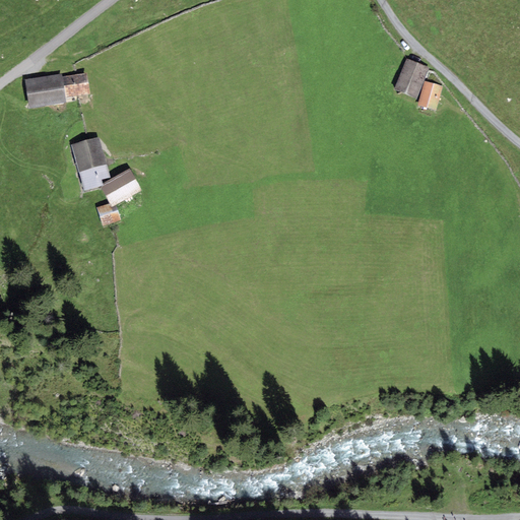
[(429,68),(406,59),(394,89),(416,98),(429,68)]
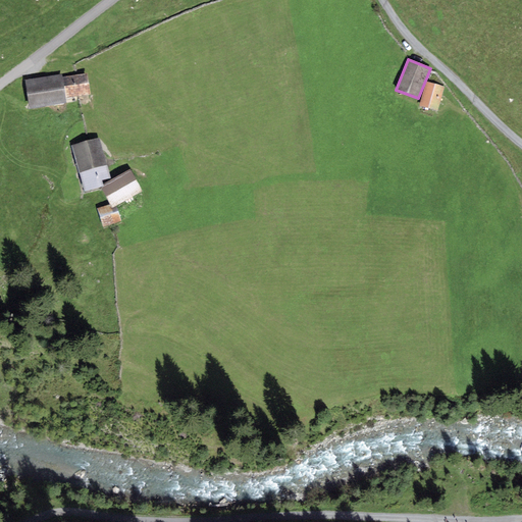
[(62,73),(24,80),(30,109),(66,103),(65,98),(91,94),(87,73),(62,77),(62,73)]
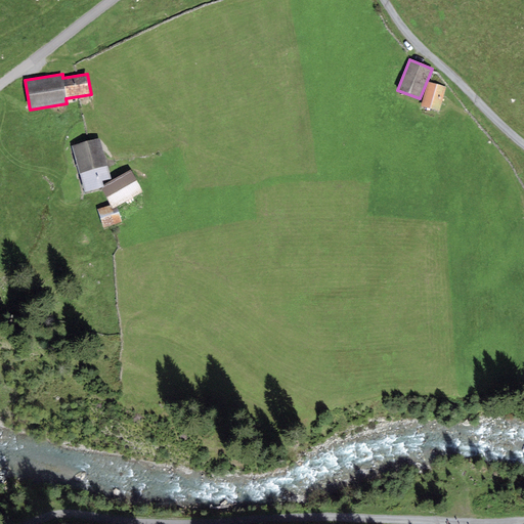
[(445,86),(428,82),(421,106),(439,112),(445,86)]
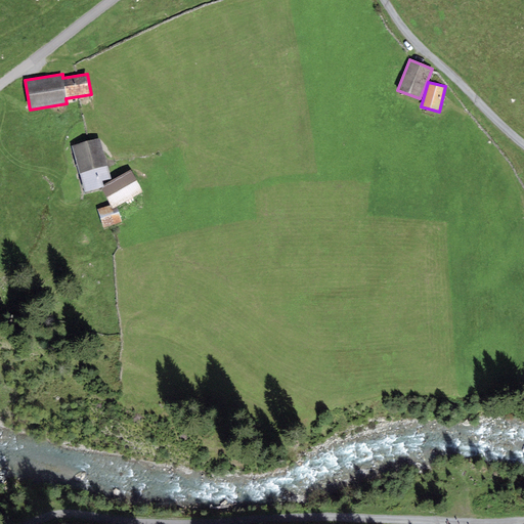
[(100,138),(73,146),(85,191),(103,186),(101,180),(111,177),(100,138)]
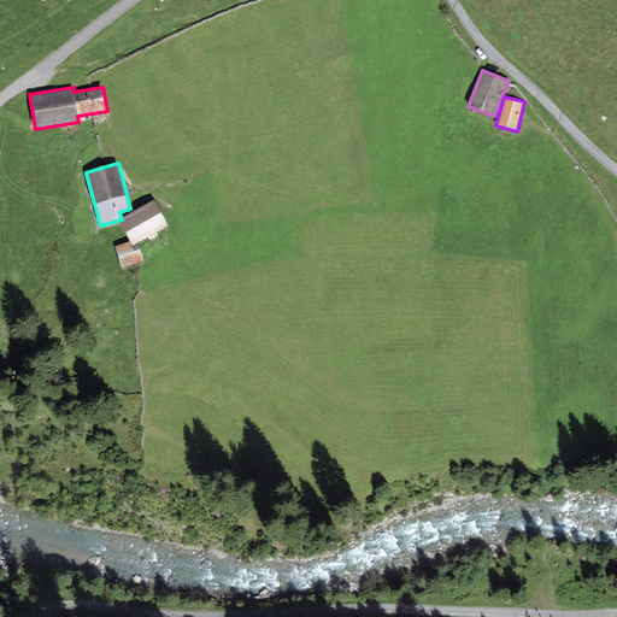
[(123,221),(119,222),(133,245),(168,225),(153,200),(122,218),(123,221)]
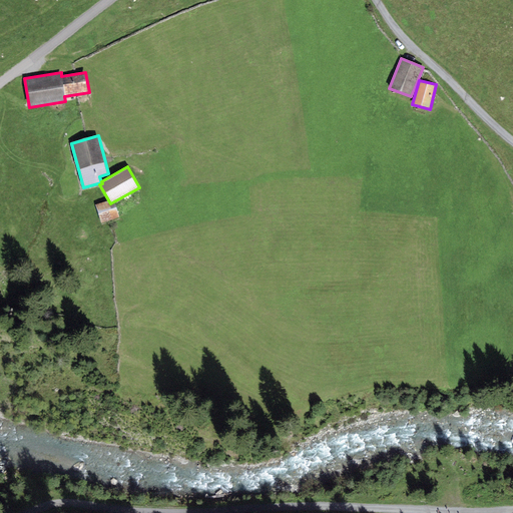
[(107,200),(95,205),(101,223),(119,216),(114,202),(109,204),(107,200)]
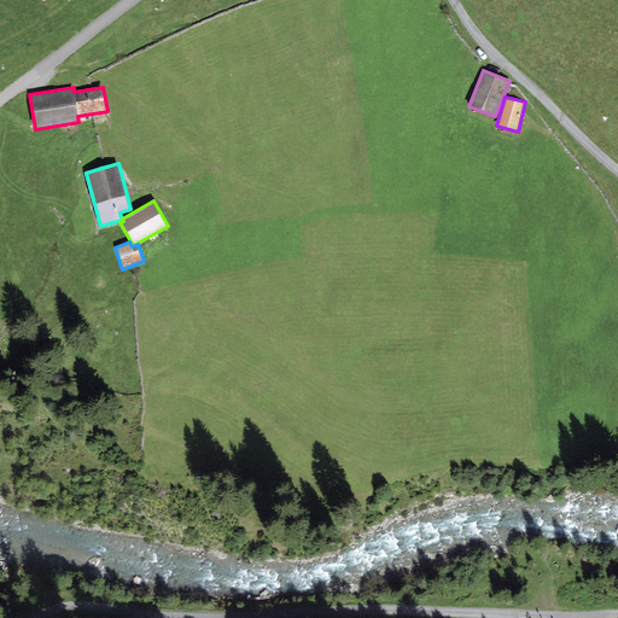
All buildings are outlined.
